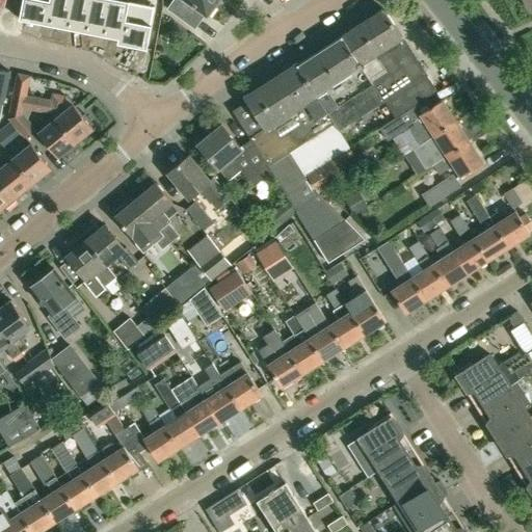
[(23,0),(20,19),(22,20),(22,19),(47,24),(51,0),(23,0)]
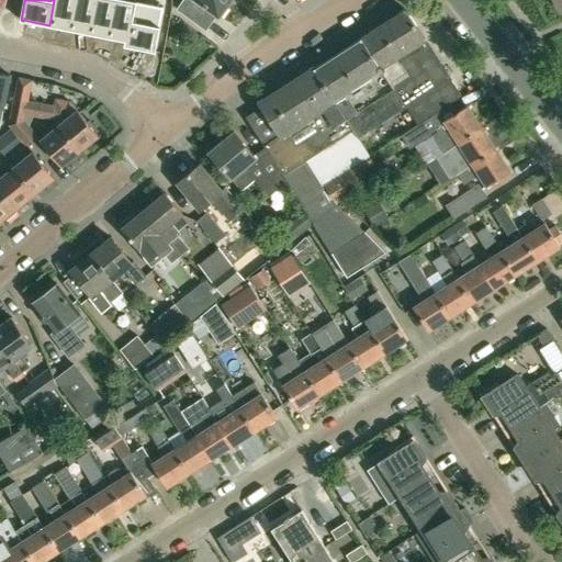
[(54,0),(49,25),(69,29),(74,0),(54,0)]
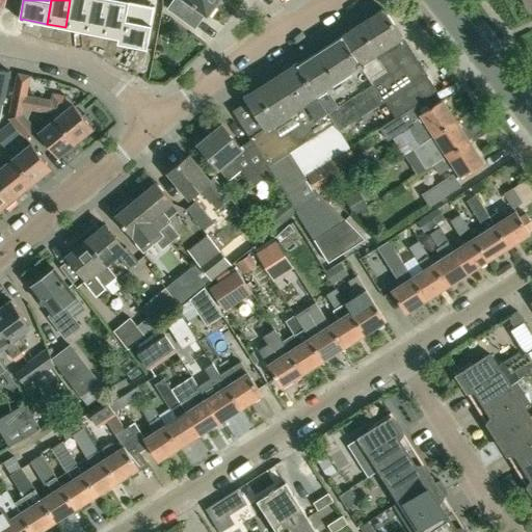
[(70,0),(65,27),(84,30),(89,0),(70,0)]
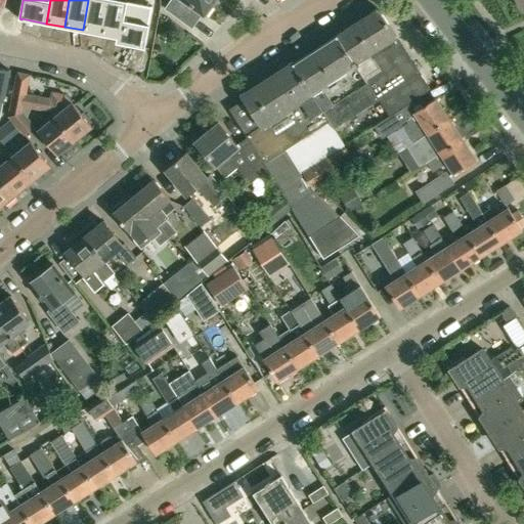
[(88,0),(83,30),(100,34),(106,0),(88,0)]
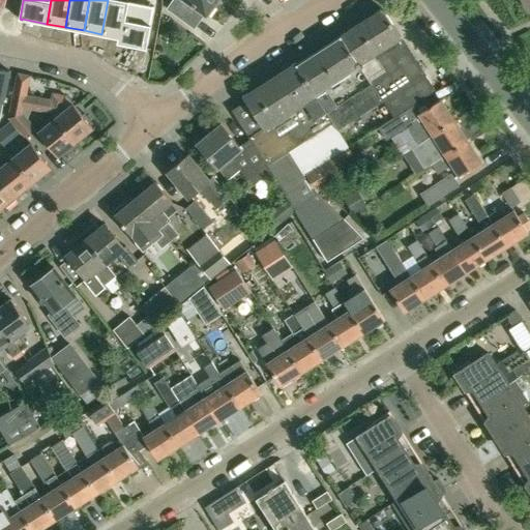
[(119,0),(108,0),(101,34),(119,37),(118,43),(119,43),(127,1),(119,0)]
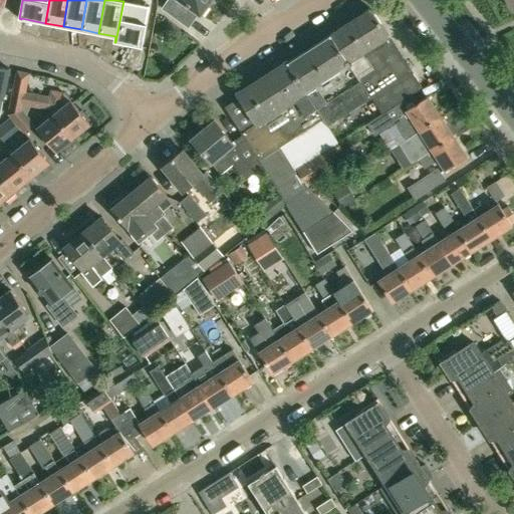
[(180,0),(185,3),(202,15),(208,6),(207,3),(209,0),(180,0)]
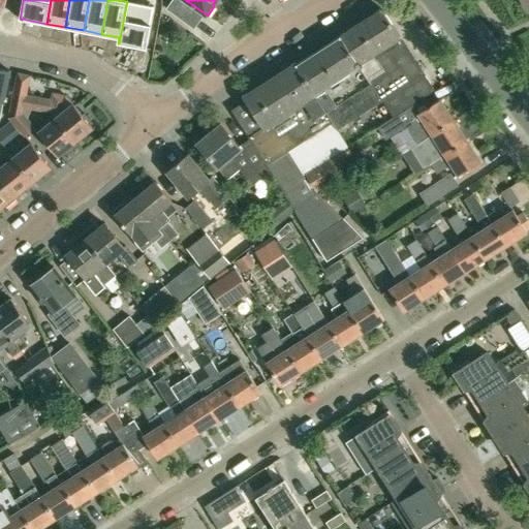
[(127,1),(119,42),(145,48),(144,49),(146,49),(154,6),(152,5),(152,6),(127,1)]
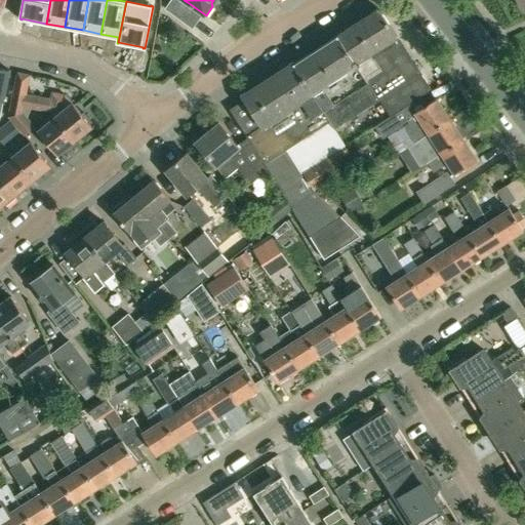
[(379,8),(338,35),(379,99),(390,116),(420,96),(432,89),(379,8)]
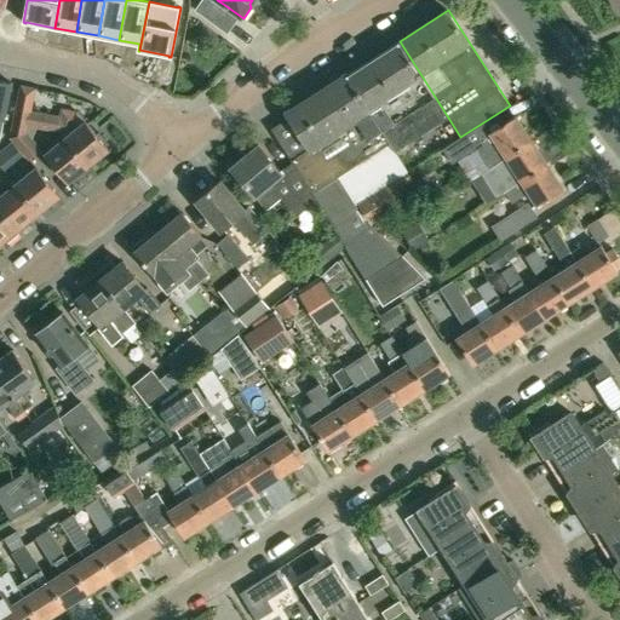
[(400,41),(345,75),(390,144),(395,151),(448,118),(400,41)]
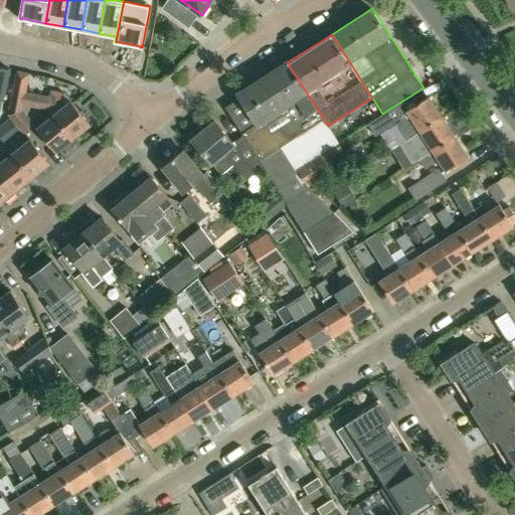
[(321,154),(339,142),(328,126),(324,120),(287,62),(237,94),(248,111),(256,123),(241,133),(260,161),(264,167),(280,192),(287,204),(288,205),(287,205),(304,231),(307,236),(313,245),(318,253),(353,231),(339,217),(334,212),(314,192),(309,187),(309,186),(308,186),(309,185),(295,170),(321,154)]
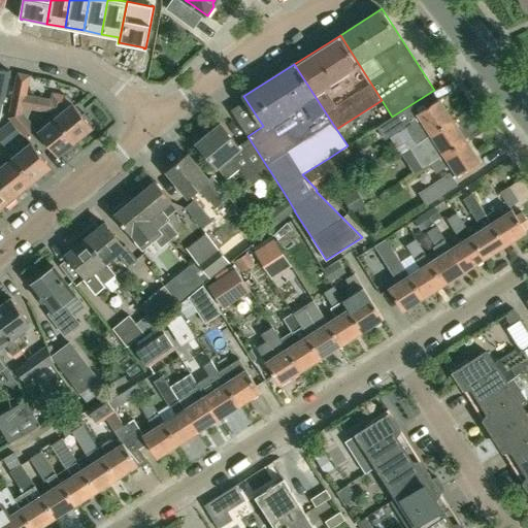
[(3,103),(5,91),(9,70),(0,68),(0,123),(4,103),(3,103)]
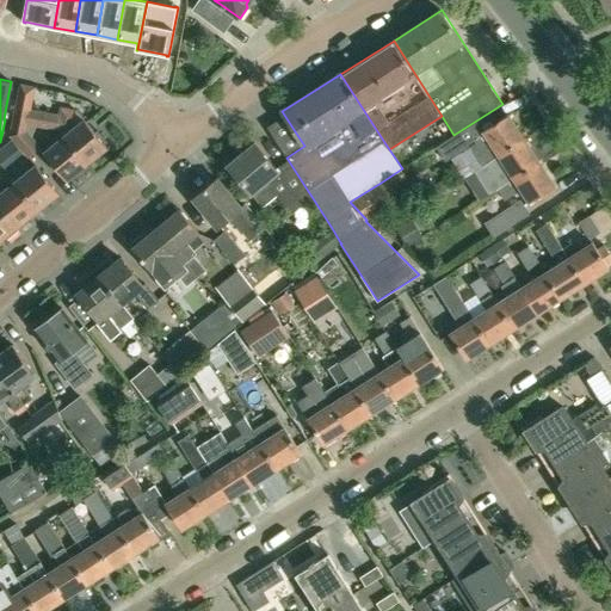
[(26,133),(28,124),(31,109),(17,106),(11,136),(13,139),(16,142),(26,133)]
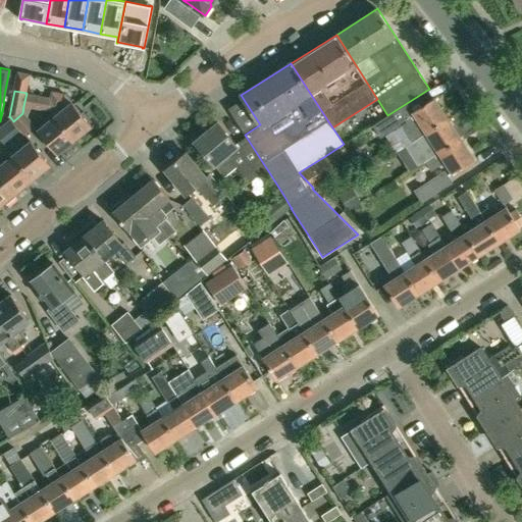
[(49,110),(55,116),(74,139),(92,125),(89,122),(91,120),(84,111),(82,113),(72,102),(72,103),(65,94),(54,92),(53,98),(52,98),(38,96),(36,108),(49,110)]
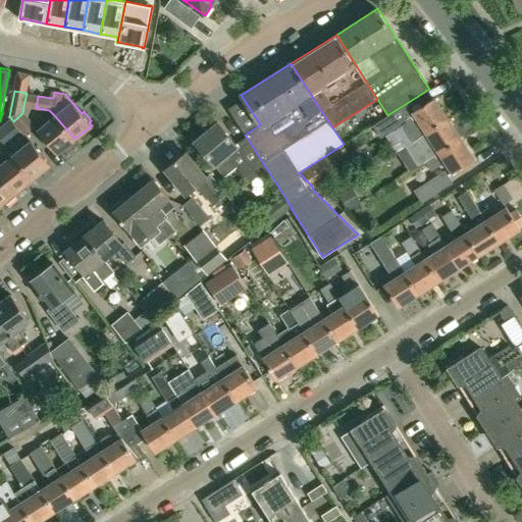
[(36,108),(38,96),(27,93),(23,106),(36,108)]
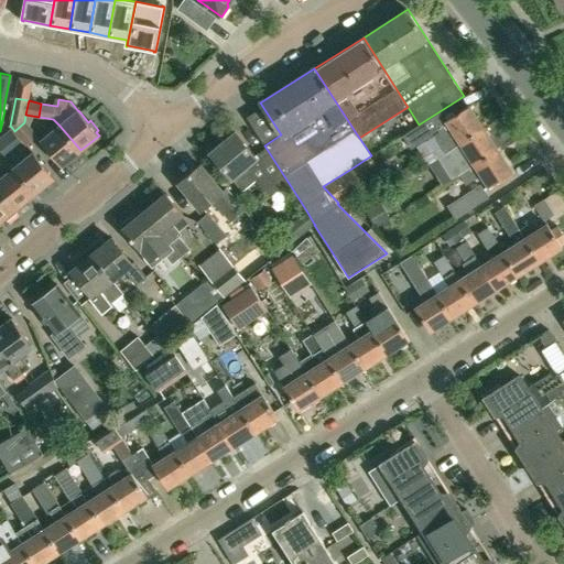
[(419,125),(408,131),(414,142),(434,129),(448,151),(485,128),(470,106),(458,112),(452,104),(419,125)]
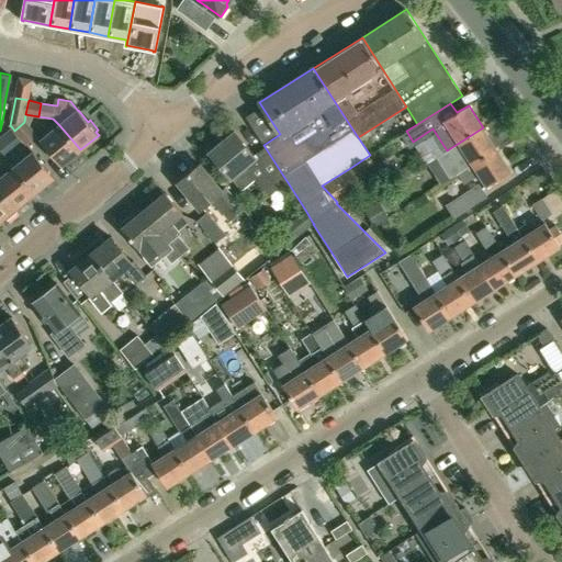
[(62,166),(70,158),(72,163),(83,154),(80,149),(59,125),(41,141),(62,166)]
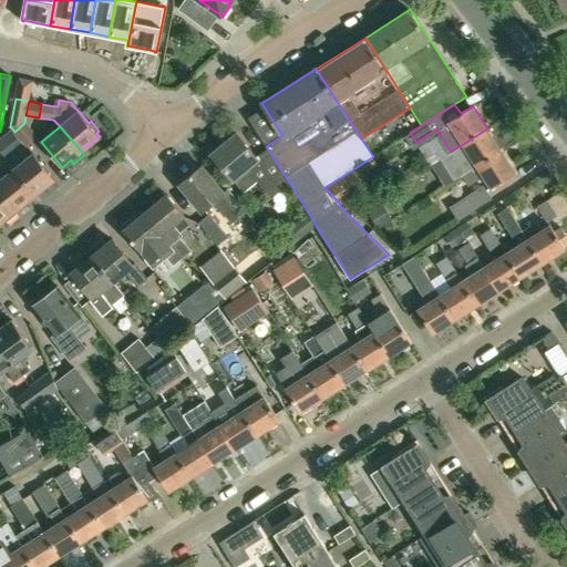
[(14,132),(12,129),(0,138),(0,150),(1,152),(6,148),(19,137),(14,132)]
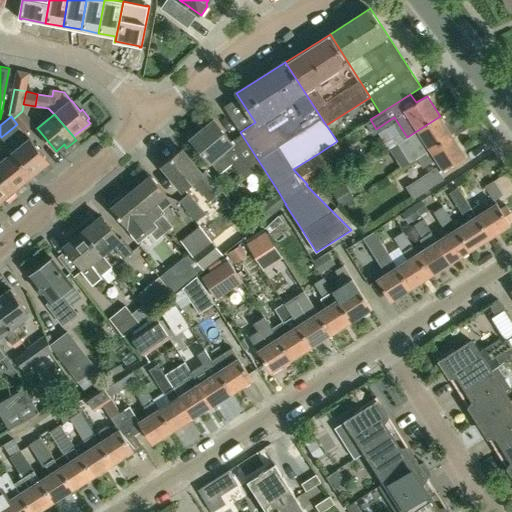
[(440,116),(407,137),(401,140),(414,161),(420,157),(452,136),(440,116)]
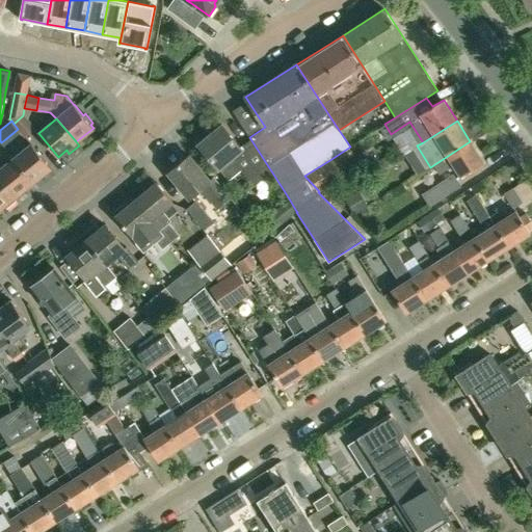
[(249,137),(239,145),(221,125),(197,144),(228,180),(240,169),(255,186),(272,173),(268,166),(249,137)]
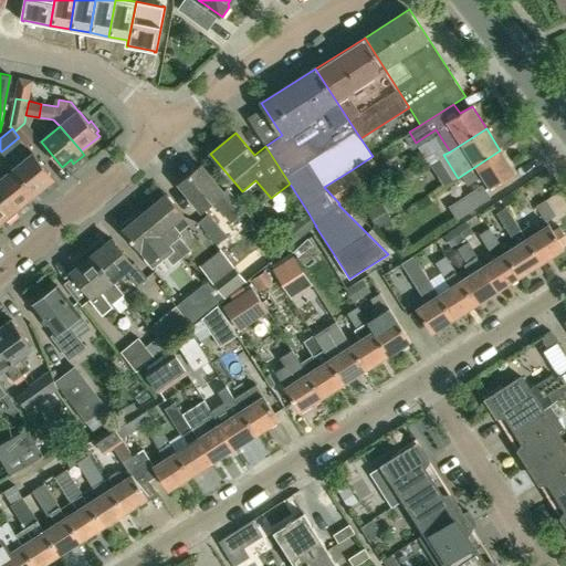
[(500,150),(464,174),(471,184),(482,176),(490,188),(514,173),(500,150)]
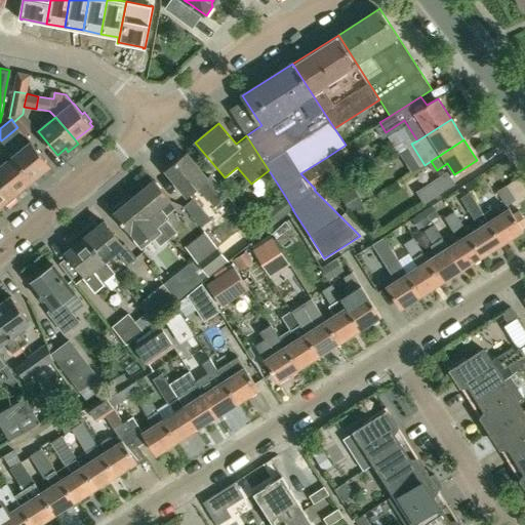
[(32,142),(13,157),(33,179),(50,165),(32,142)]
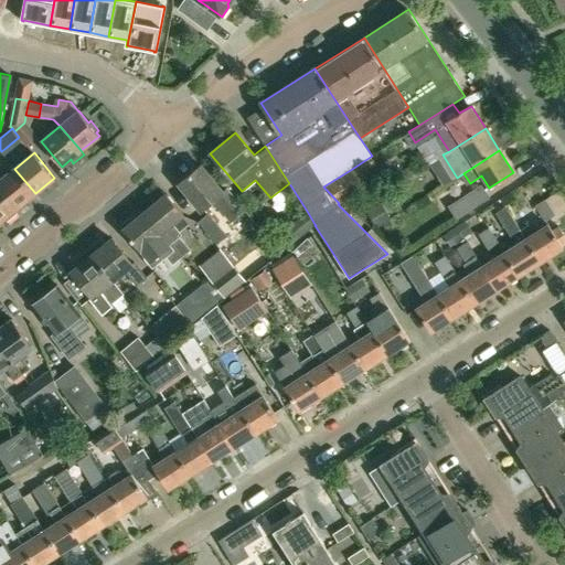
[(224,193),(215,182),(201,164),(179,183),(201,211),(214,200),(231,221),(244,210),(228,189),(224,193)]
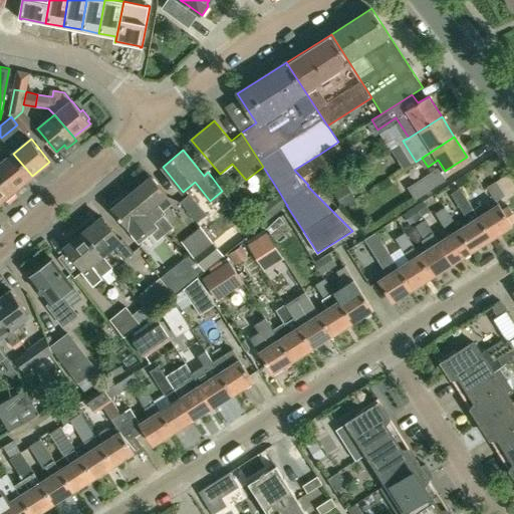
[(13,154),(0,164),(0,174),(14,191),(32,176),(13,154)]
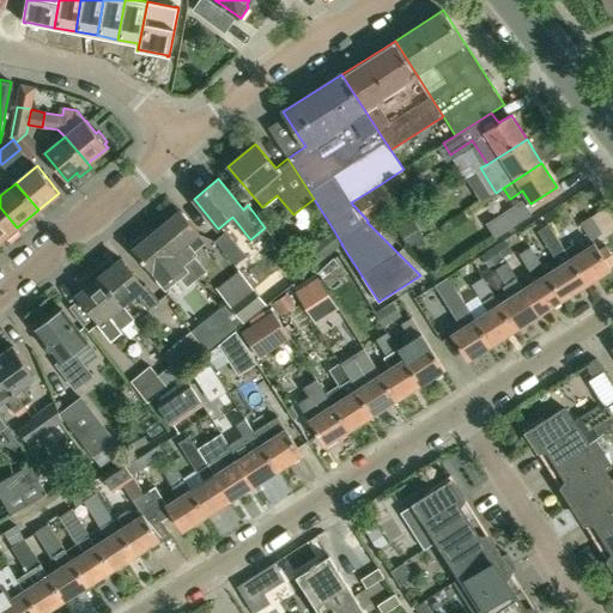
[(387,190),(382,183),(351,202),(368,220),(395,204),(387,190)]
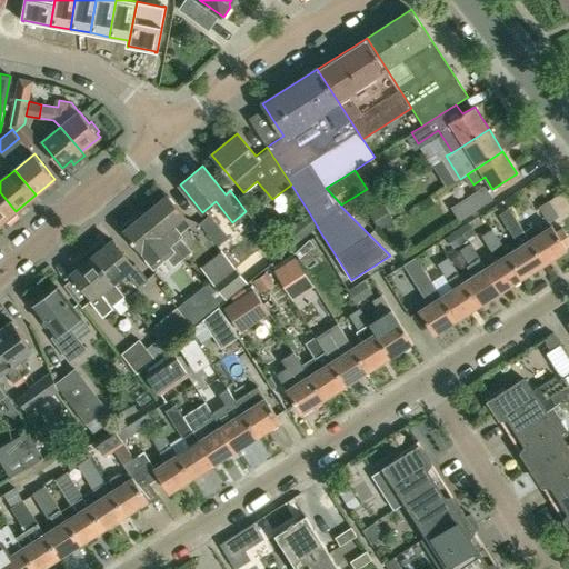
[(452,208),(460,221),(493,200),(486,187),(452,208)]
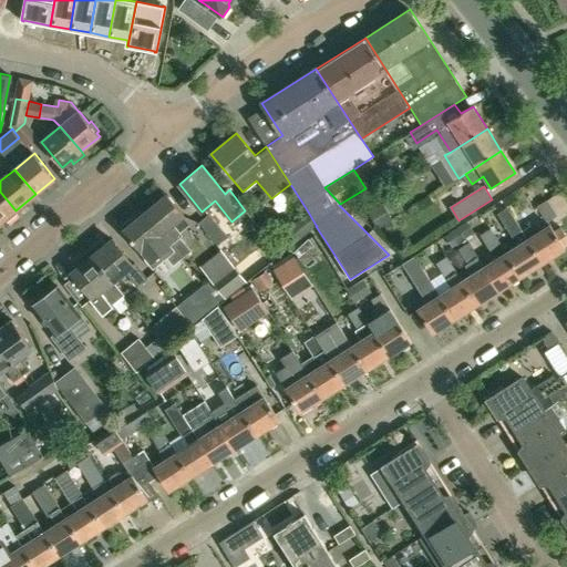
[(0,192),(0,222),(16,210),(0,192)]
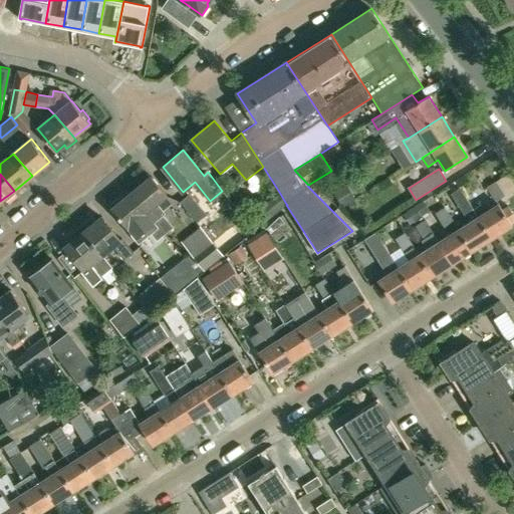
[(141,185),(132,193),(165,234),(173,227),(164,216),(167,215),(158,204),(168,196),(152,176),(151,177),(148,174),(138,182),(141,185)]
